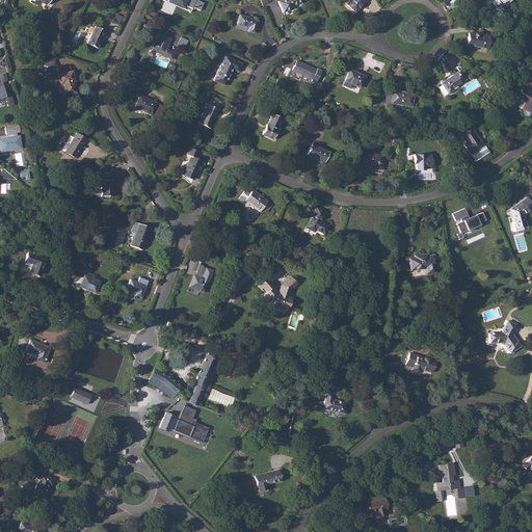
[(171,0),(170,3),(191,12),(194,7),(184,2),(185,0),(171,0)]
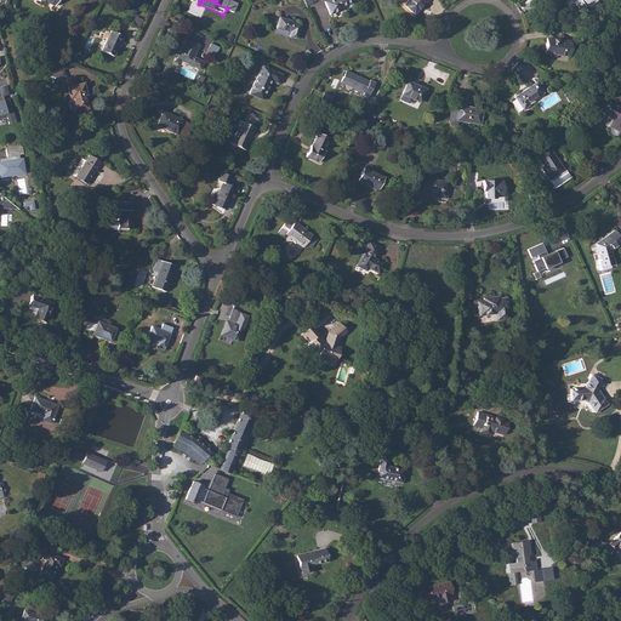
[(328,0),(325,1),(330,13),(341,10),(340,6),(354,0),(328,0)]
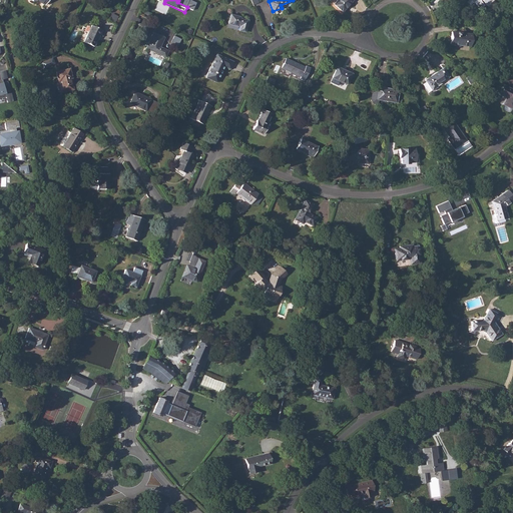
[(337,0),(334,4),(342,11),(352,0),(337,0)]
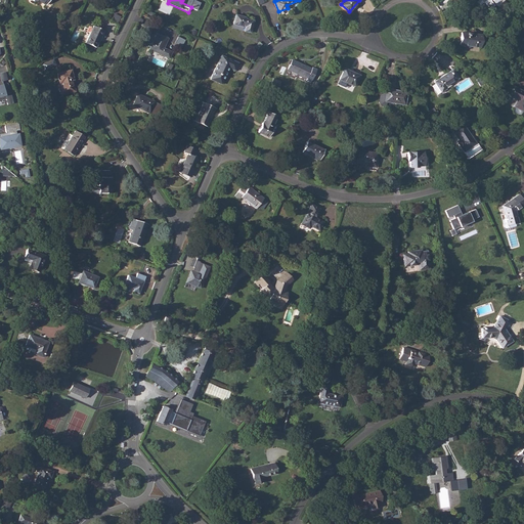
[(235,14),(233,25),(243,27),(243,26),(246,27),(245,31),(251,32),(254,20),(245,18),(245,17),(235,14)]
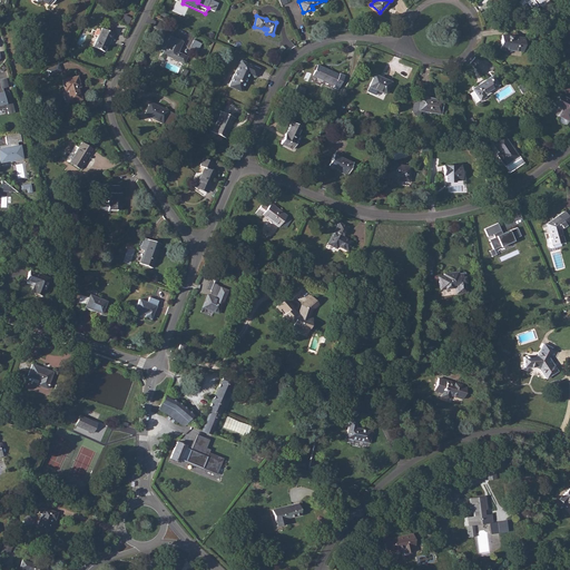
[(112,33),(101,28),(92,47),(104,52),(112,33)]
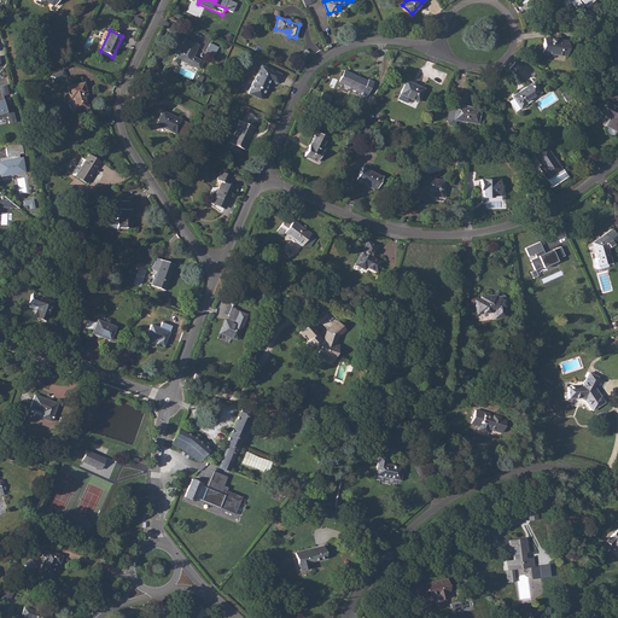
[(543,38),(542,53),(566,56),(567,41),(555,39),(551,39),(543,38)]
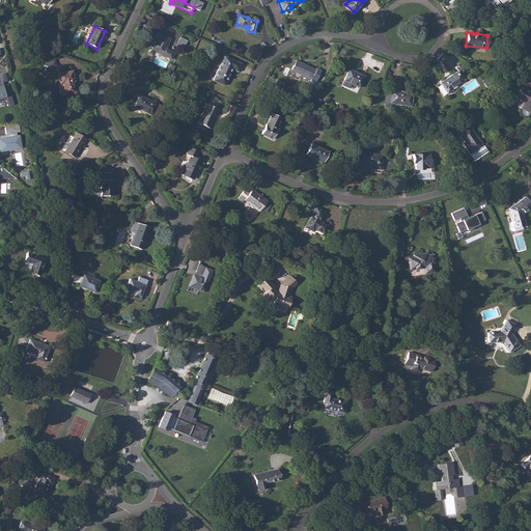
[(159,34),(151,50),(171,59),(174,53),(166,49),(170,39),(159,34)]
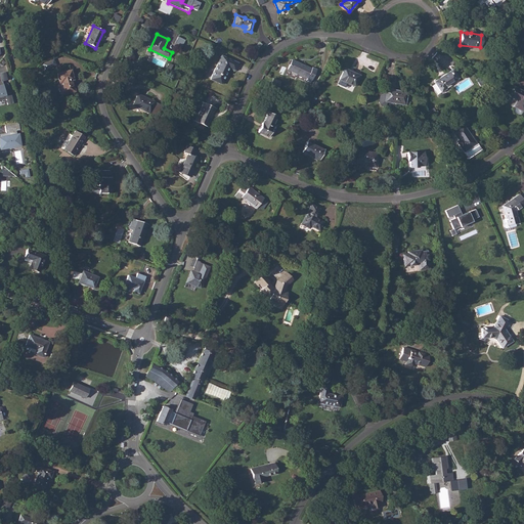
[(221,55),(211,79),(221,84),(228,68),(234,71),(237,62),(221,55)]
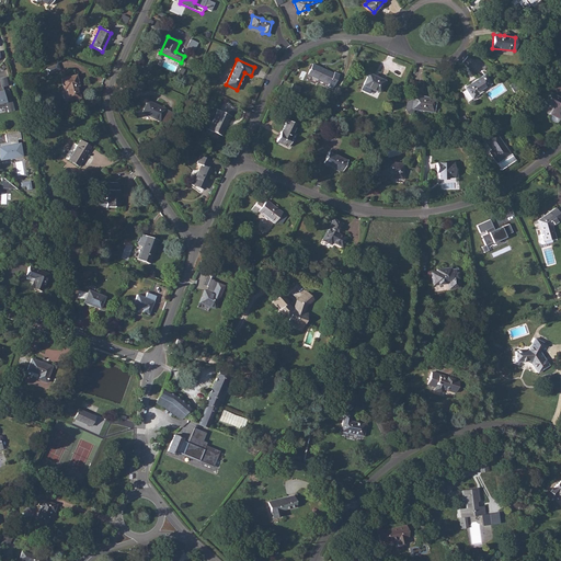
[(328,86),(333,88),(339,73),(334,72),(333,73),(312,64),(308,73),(329,83),(328,86)]
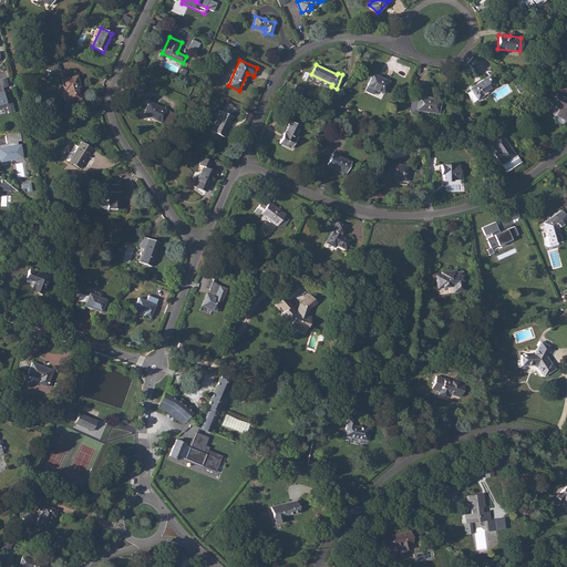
[(389,81),(372,74),(367,86),(383,93),(389,81)]
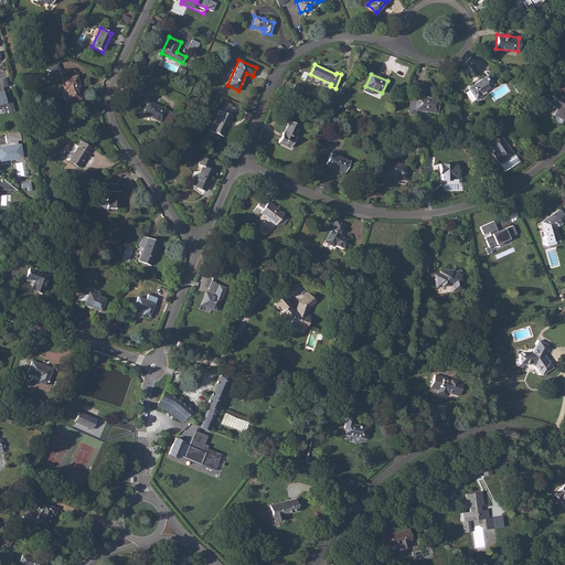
[(488,75),(468,88),(476,99),(481,96),(480,94),(493,85),(494,85),(488,75)]
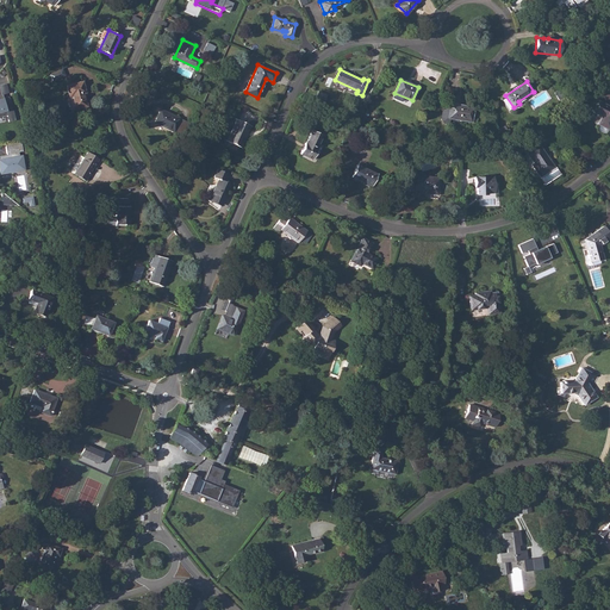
[(82,82),(67,86),(69,97),(70,97),(74,110),(87,106),(83,93),(85,93),(82,82)]
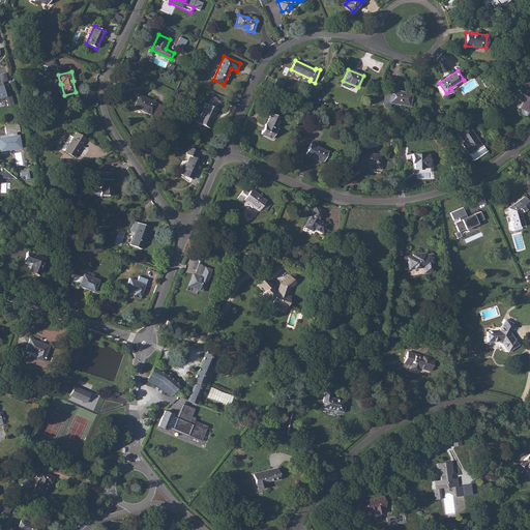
[(0,101),(6,99),(7,106),(12,105),(10,96),(5,97),(4,93),(6,90),(9,90),(7,84),(3,85),(2,82),(6,81),(4,72),(0,74),(0,101)]
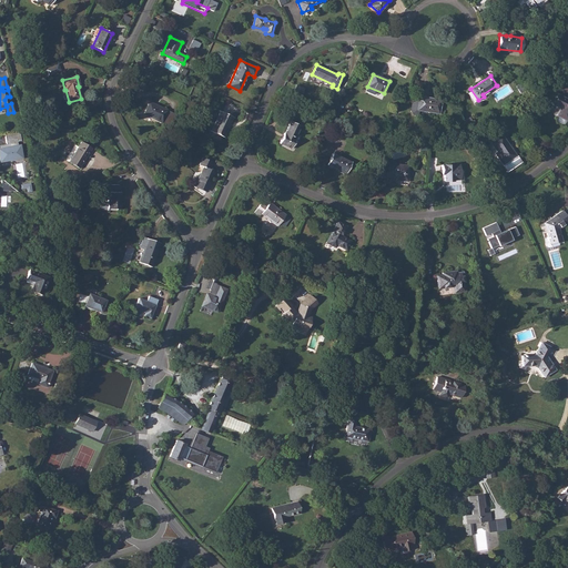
[(560,109),(557,117),(556,118),(556,122),(561,124),(564,123),(565,120),(566,121),(567,117),(567,99),(557,94),(551,104),(559,109),(560,109)]
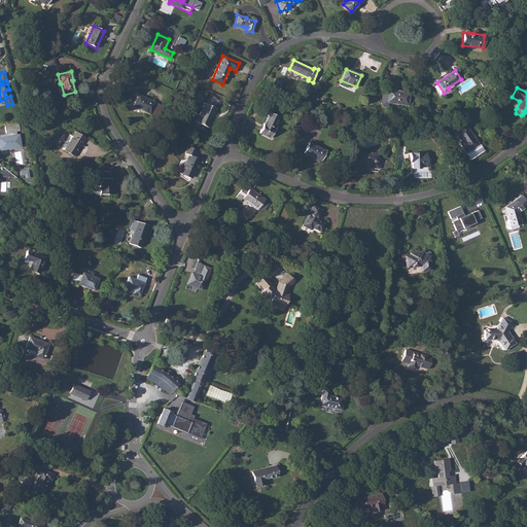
[(381,104),(383,107),(386,107),(387,102),(387,101),(395,102),(395,103),(408,105),(409,93),(397,91),(397,92),(389,91),(388,95),(385,95),(382,96),(381,104)]
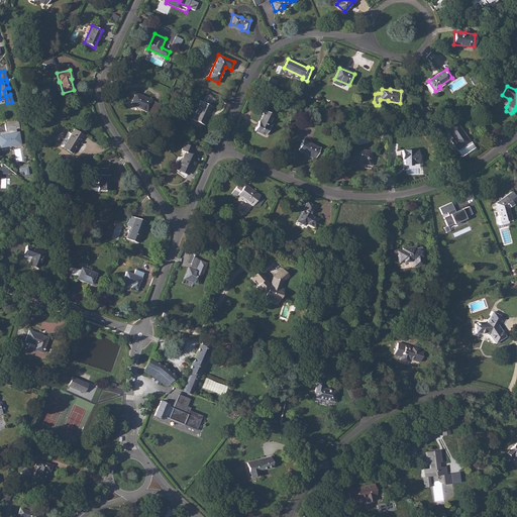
[(134,95),(131,104),(147,111),(152,100),(136,93),(134,95)]
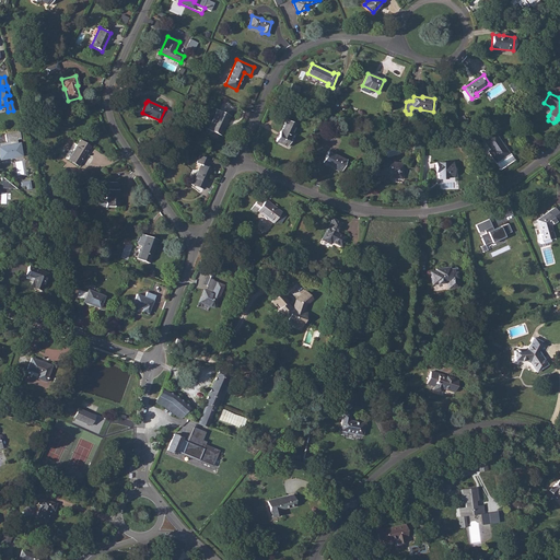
[(217,109),(208,129),(220,135),(229,115),(217,109)]
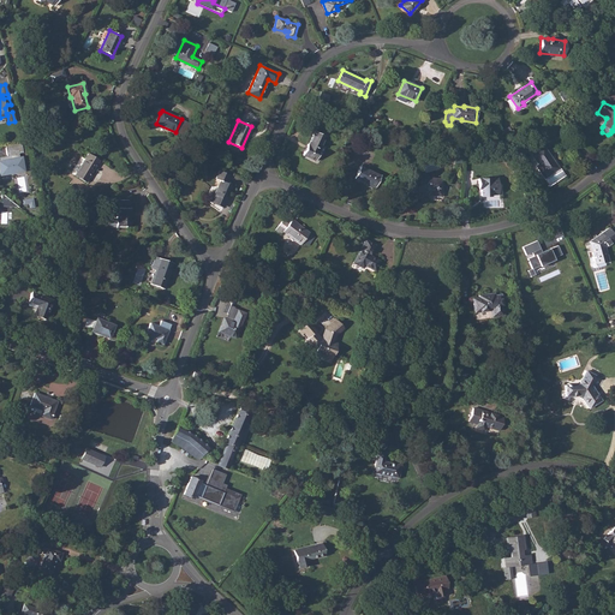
[(306,150),(305,149),(303,155),(316,161),(321,150),(320,149),(324,136),(315,131),(309,144),(308,144),(306,147),(308,147),(306,150)]
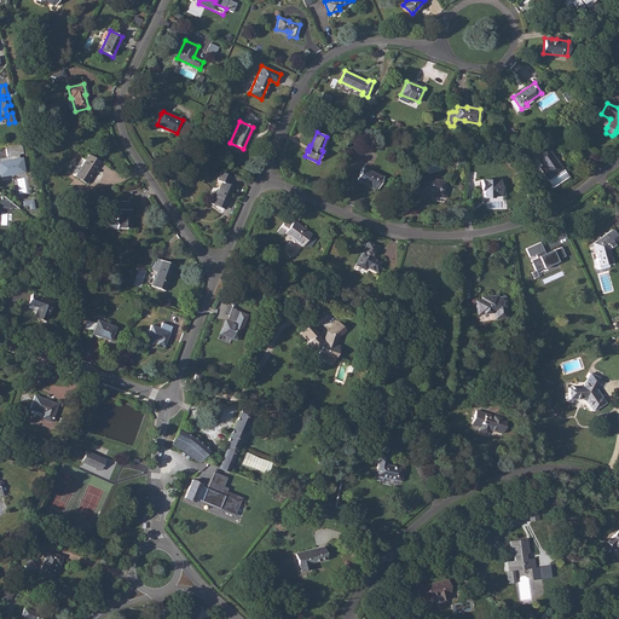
[(22,144),(5,146),(7,157),(0,157),(0,174),(1,175),(16,172),(16,169),(23,168),(21,157),(19,158),(18,154),(23,154),(22,144)]
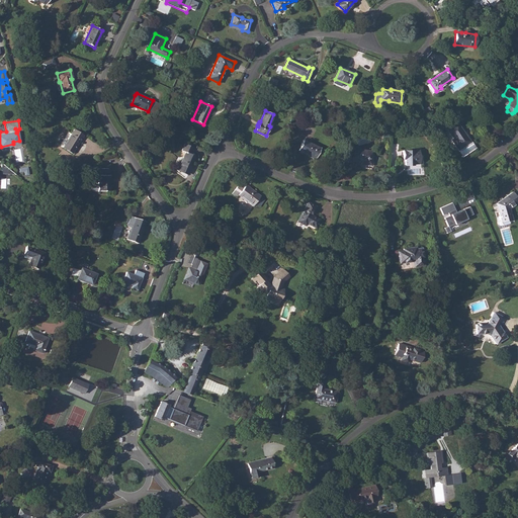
[(457,122),(447,130),(453,139),(451,140),(457,150),(470,142),(465,134),(464,135),(461,132),(462,131),(457,122)]
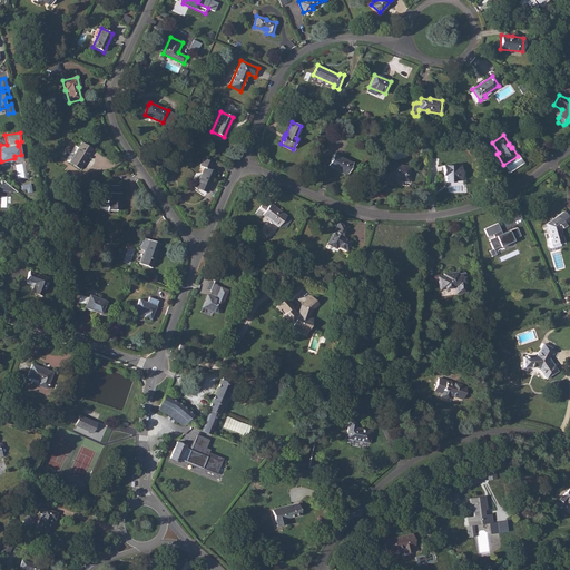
[(79,147),(69,163),(79,168),(91,149),(81,143),(79,147)]
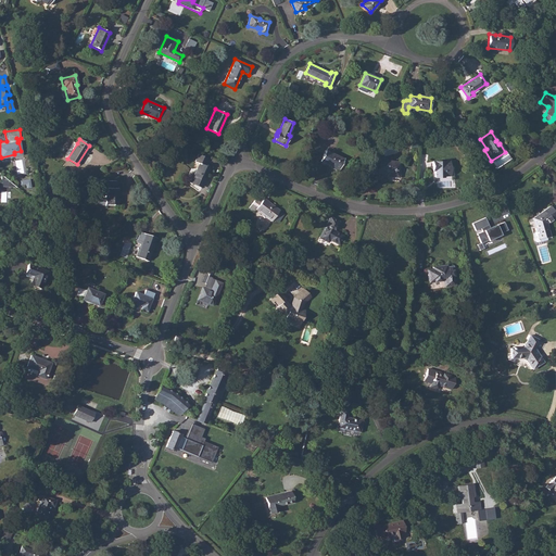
[(325,150),(320,161),(331,166),(330,168),(338,172),(339,169),(344,159),(325,150)]
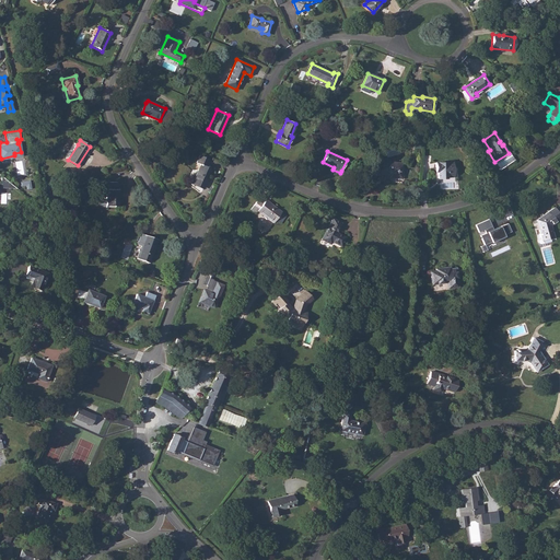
[(199,155),(196,163),(200,164),(193,183),(203,188),(212,170),(206,166),(209,159),(199,155)]
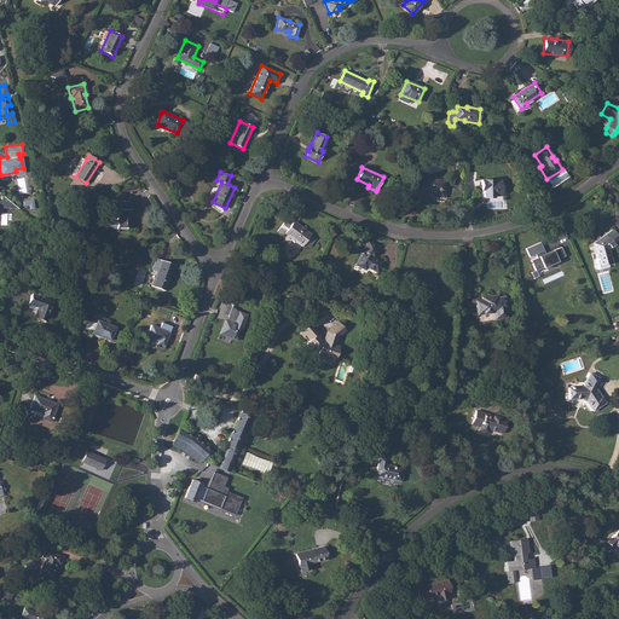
[(445,190),(439,189),(440,180),(417,178),(415,191),(432,194),(431,196),(444,197),(445,190)]
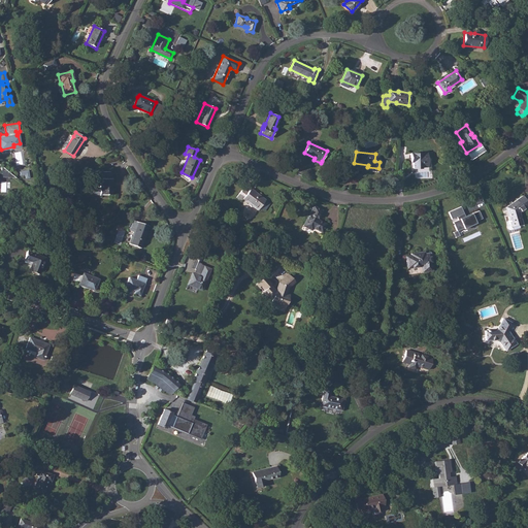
[(427,153),(410,154),(410,162),(413,162),(413,168),(421,168),(421,167),(427,166),(427,153)]
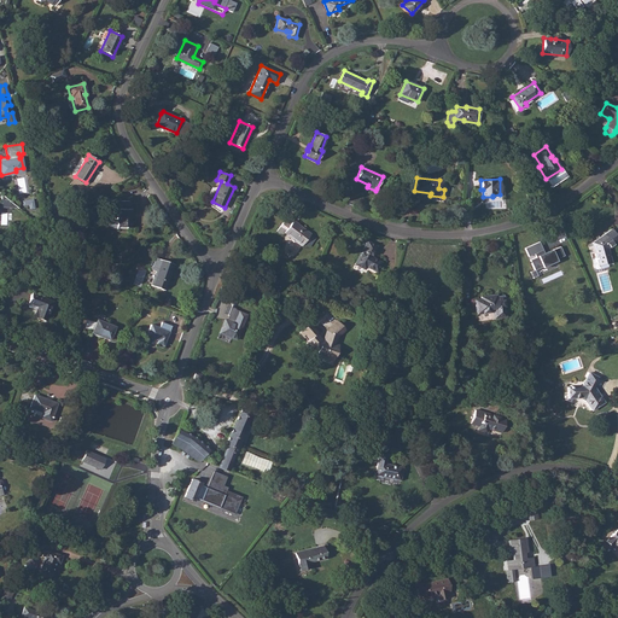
[(19,208),(3,194),(1,208),(19,208)]
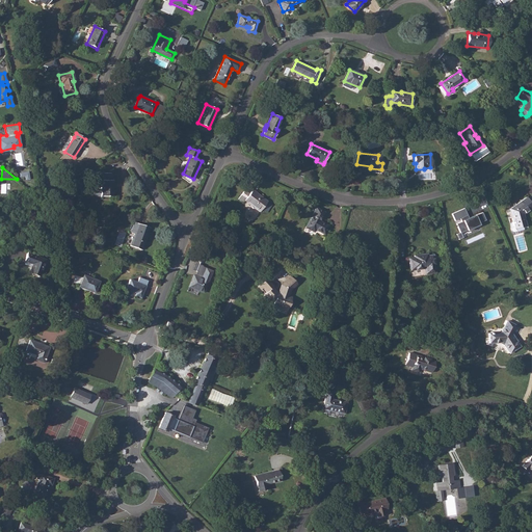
[(20,174),(20,177),(25,176),(26,180),(30,179),(28,171),(20,174)]
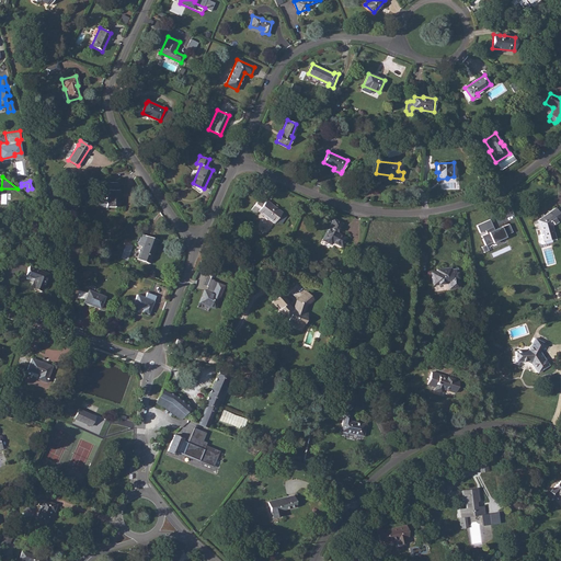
[(105,201),(105,207),(119,207),(118,190),(116,190),(116,182),(106,182),(106,199),(105,201)]
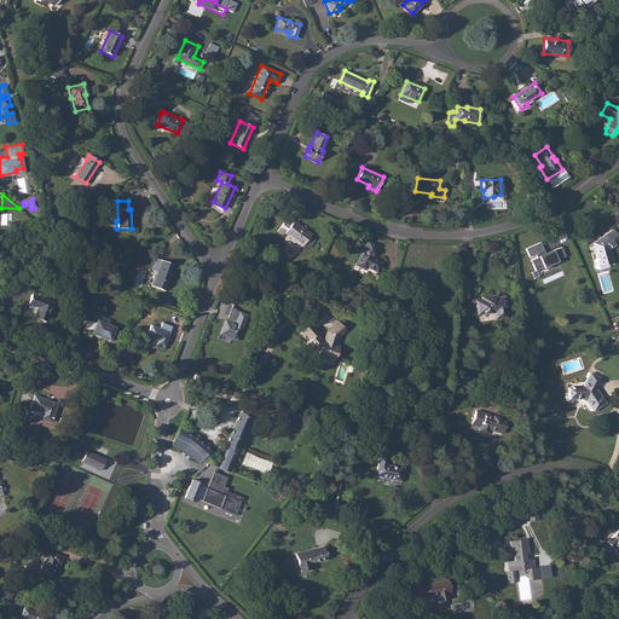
[(284,221),(277,231),(282,235),(284,232),(302,246),(311,233),(293,221),(290,225),(284,221)]
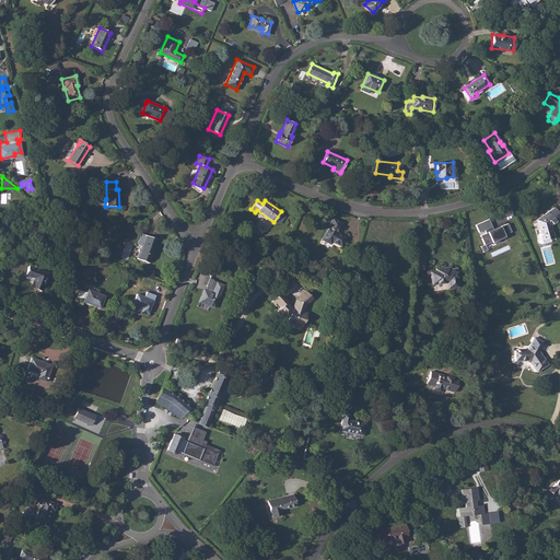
[(559,217),(553,208),(536,220),(538,230),(540,234),(537,234),(538,238),(538,240),(538,243),(539,243),(544,243),(543,240),(550,237),(548,226),(550,225),(559,217)]
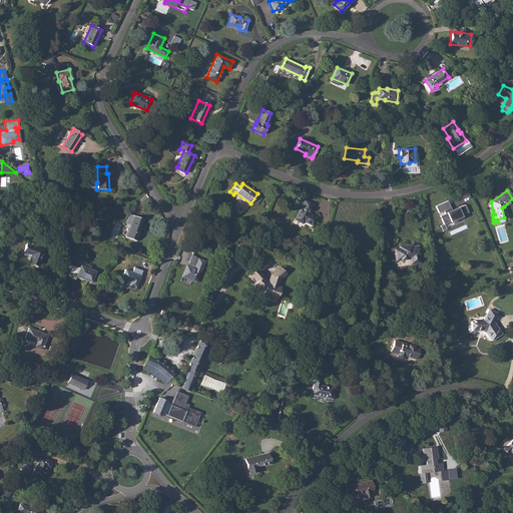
[(304,199),(295,218),(303,222),(304,220),(313,224),(316,217),(308,212),(312,203),(304,199)]
